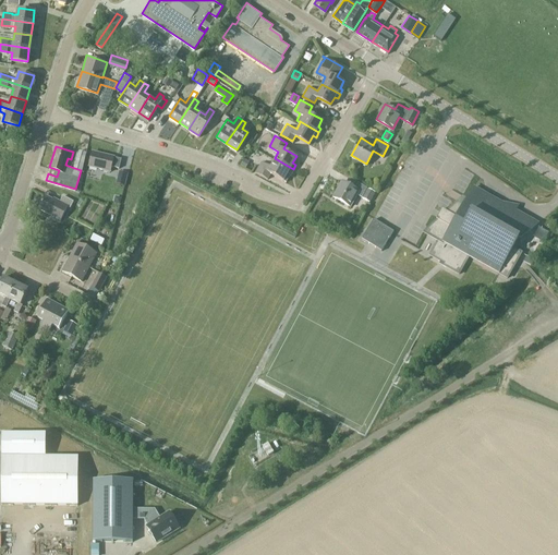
[(119,166),(121,157),(113,156),(113,155),(92,149),(88,165),(110,170),(111,165),(119,166)]
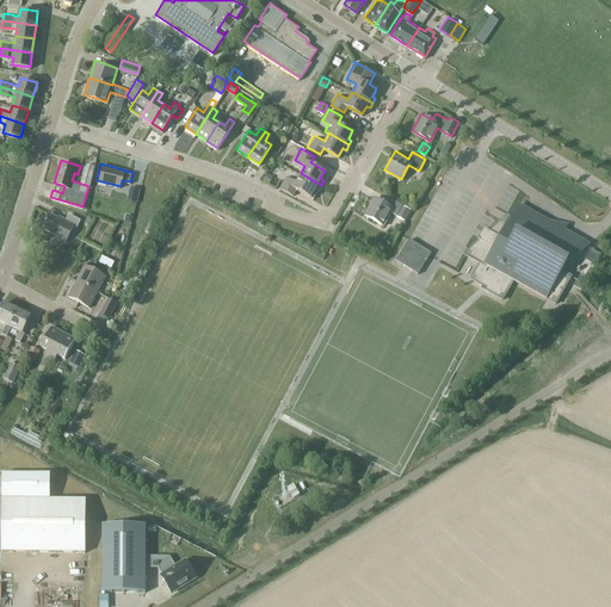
[(319,190),(321,185),(301,173),(296,180),(287,174),(279,186),(292,193),(296,187),(313,197),(318,189),(319,190)]
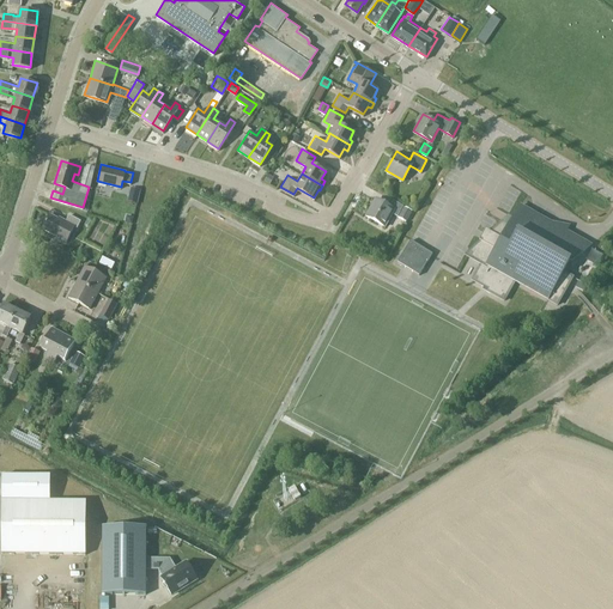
[(127,199),(137,201),(140,188),(131,186),(127,199)]
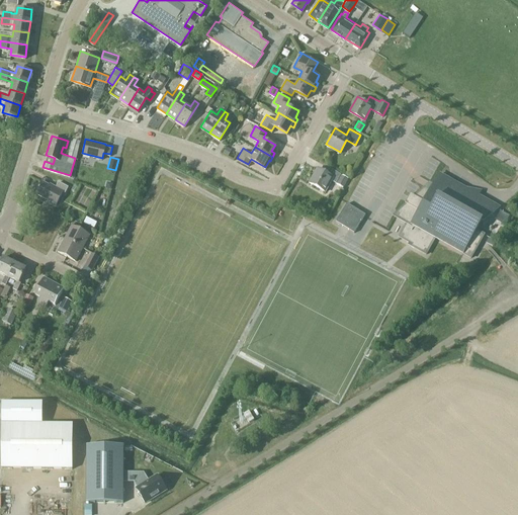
[(342,173),(330,166),(327,172),(317,167),(310,181),(325,189),(331,179),(336,181),(337,182),(343,185),(348,176),(342,173)]
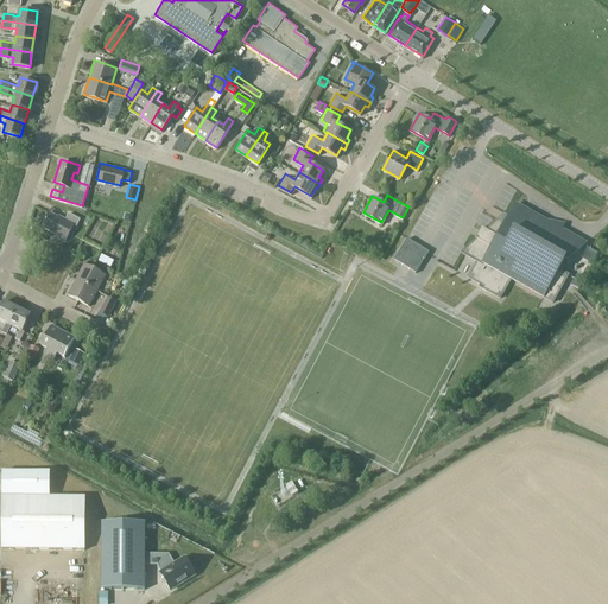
[(565,220),(548,217),(515,199),(504,221),(498,217),(486,227),(481,224),(475,236),(476,236),(460,250),(475,260),(467,275),(479,283),(477,285),(500,297),(511,278),(552,302),(569,272),(561,267),(565,259),(567,259),(587,240),(576,234),(563,226),(565,220)]
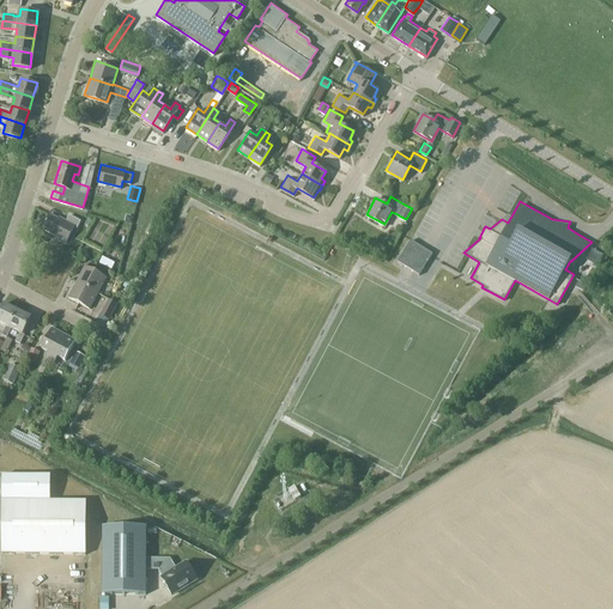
[(62,219),(49,213),(42,226),(66,239),(74,225),(77,226),(80,219),(70,213),(66,220),(64,218),(62,219)]
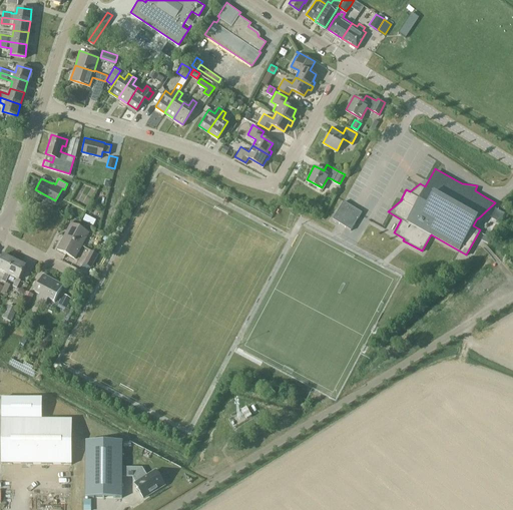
[(351,228),(362,210),(344,199),(333,217),(351,228)]
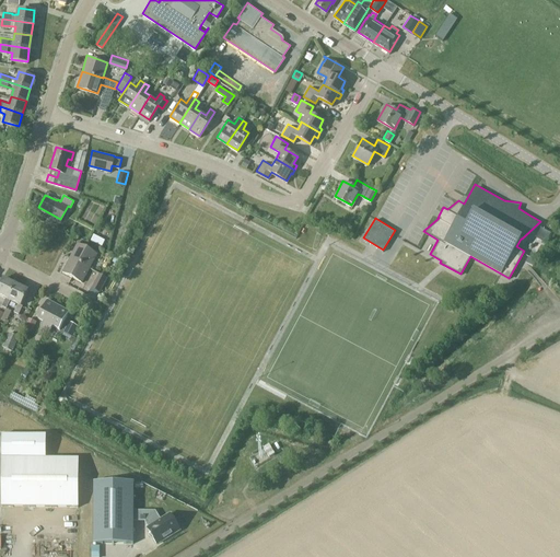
[(70,256),(89,266),(96,252),(78,242),(70,256)]
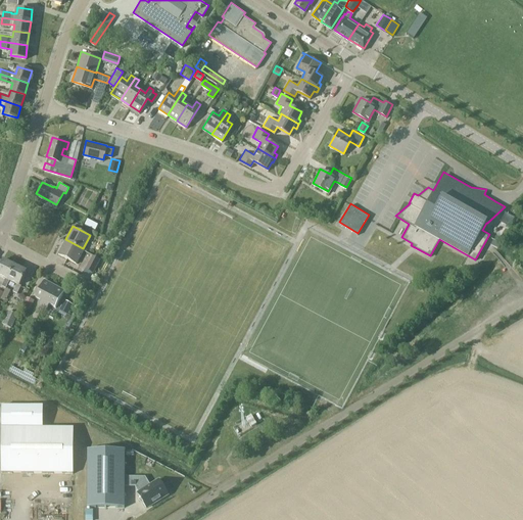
[(76,262),(83,248),(65,239),(58,252),(76,262)]
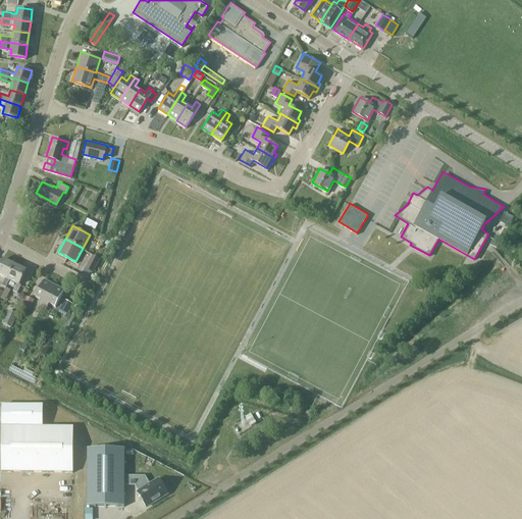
[(93,271),(100,257),(92,253),(85,266),(93,271)]
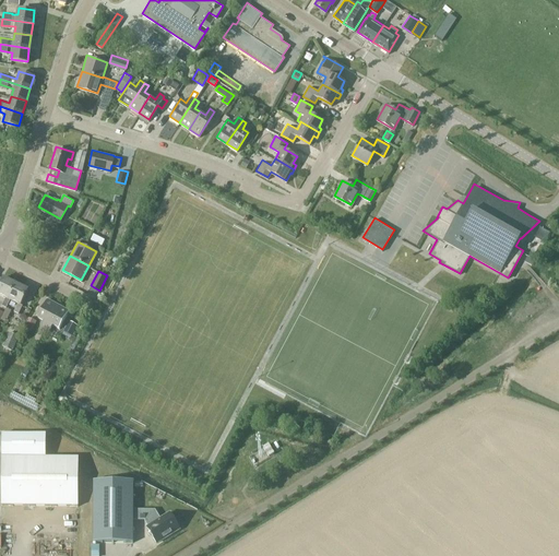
[(9,297),(15,282),(3,275),(0,281),(0,293),(6,295),(1,304),(2,305),(0,309),(3,310),(6,306),(7,306),(10,298),(9,297)]
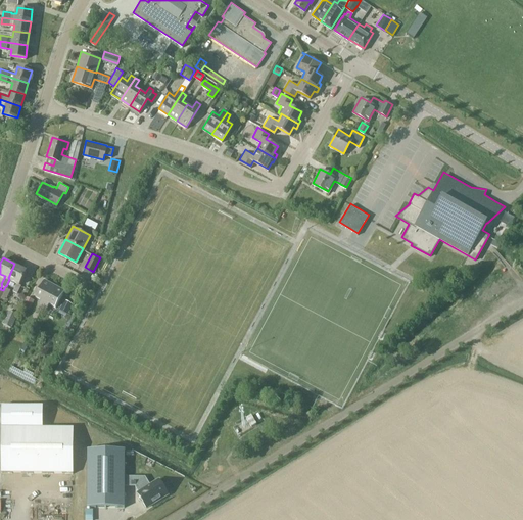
[(8,278),(9,279),(16,282),(13,290),(17,292),(20,284),(19,283),(27,269),(14,264),(8,278)]
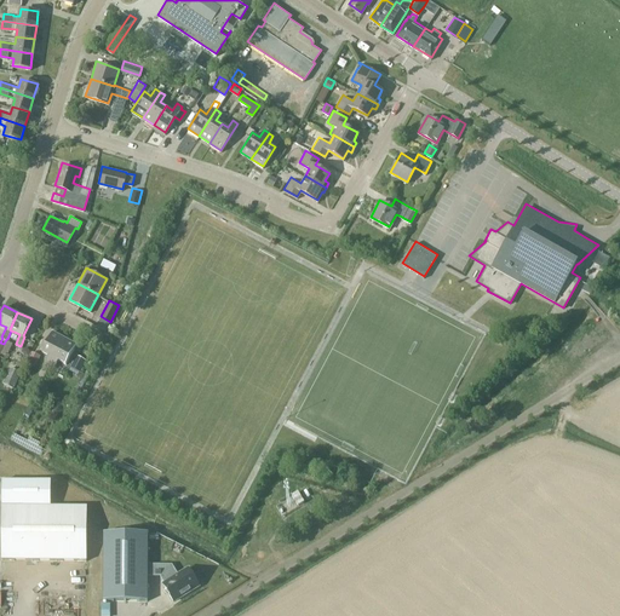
[(50,363),(64,337),(52,329),(41,350),(49,353),(45,361),(50,363)]
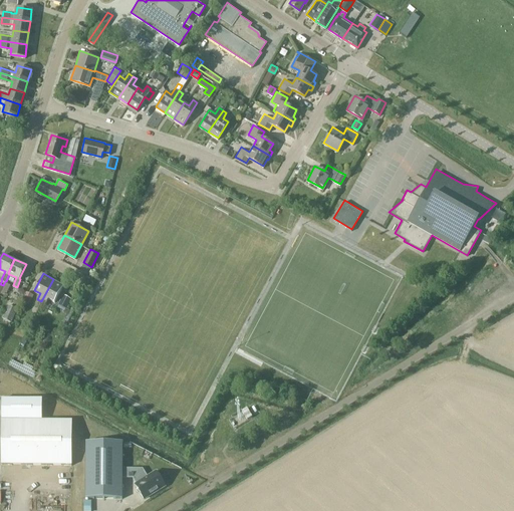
[(53,279),(41,301),(45,303),(48,297),(54,300),(63,284),(53,279)]
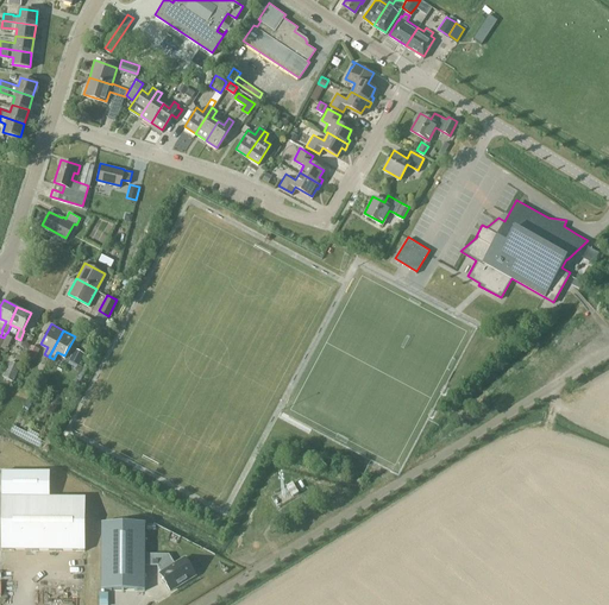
[(35,359),(39,347),(31,342),(25,354),(35,359)]
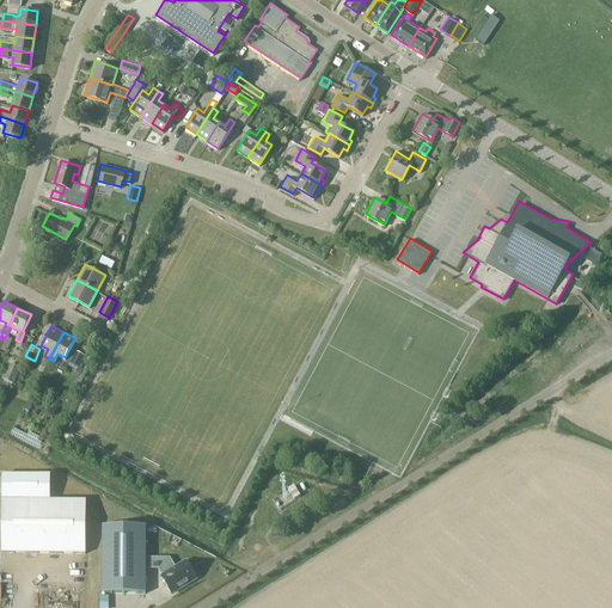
[(78,364),(85,354),(75,349),(69,360),(78,364)]
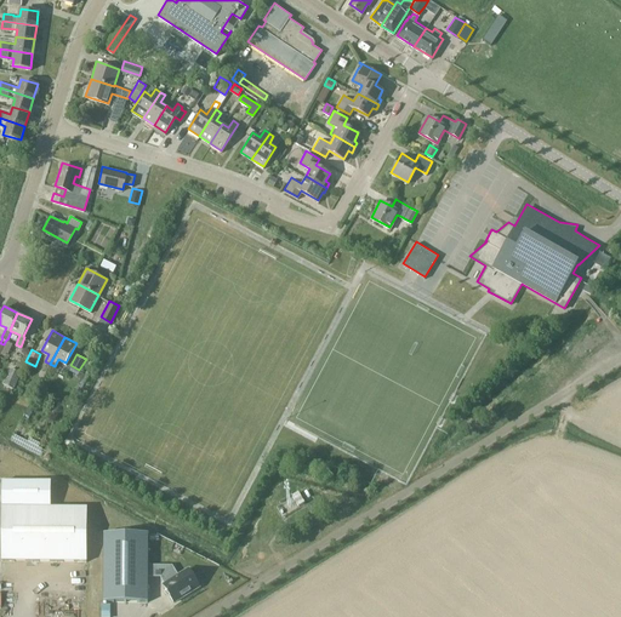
[(13,388),(21,371),(10,366),(3,382),(13,388)]
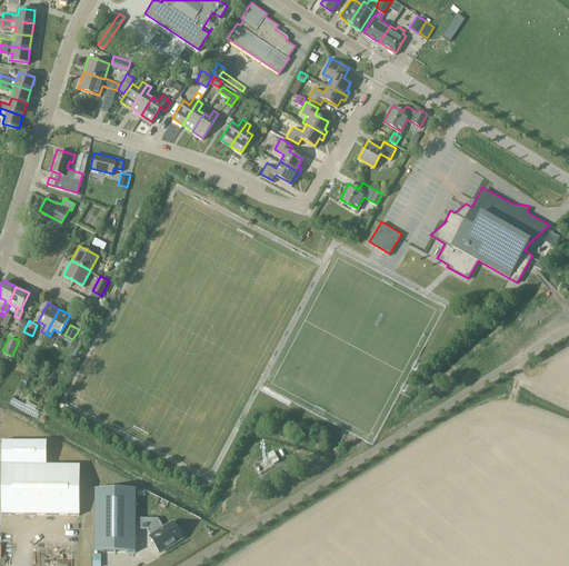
[(47,440),(2,439),(1,513),(79,513),(79,464),(46,464),(47,440)]
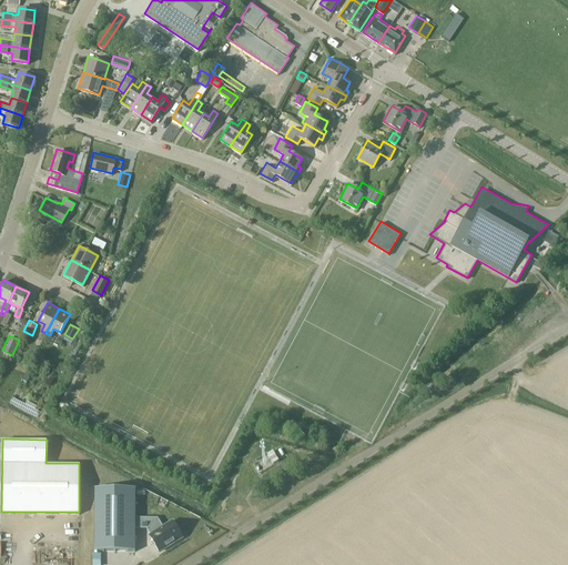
[(273,462),(279,458),(273,449),(266,452),(273,462)]
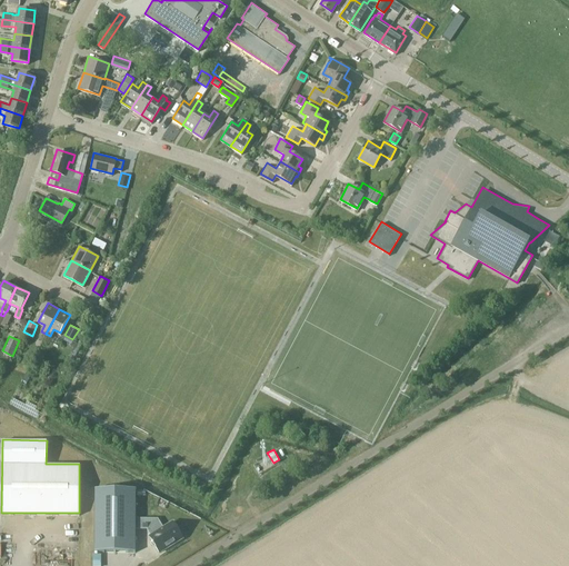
[(95,550),(135,550),(136,487),(95,487),(95,550)]
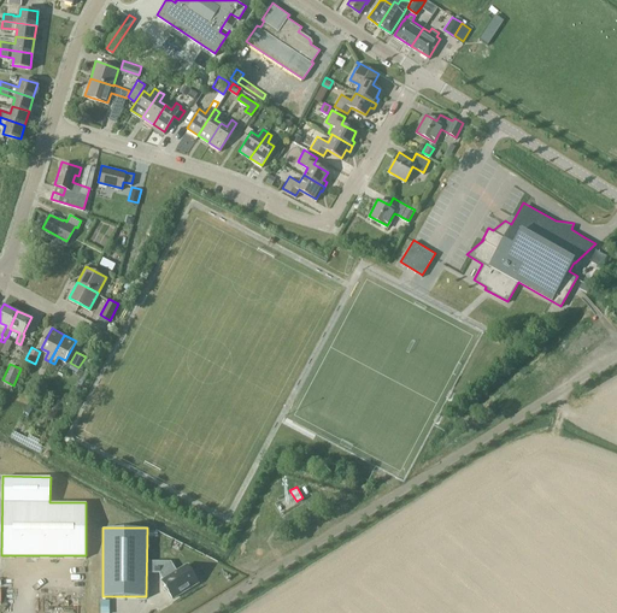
[(172,563),(172,560),(147,560),(147,572),(159,572),(159,571),(172,563)]
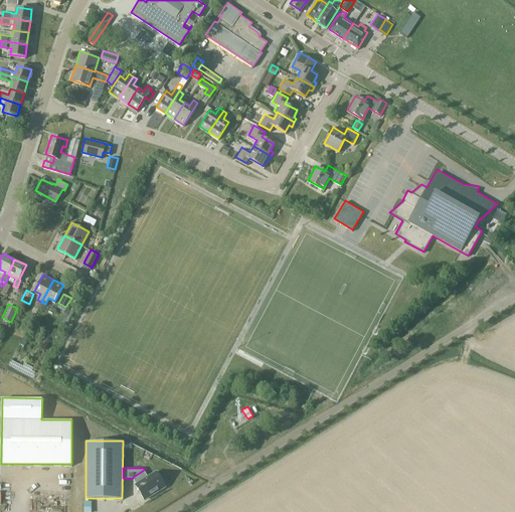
[(179,478),(174,469),(163,476),(168,484),(179,478)]
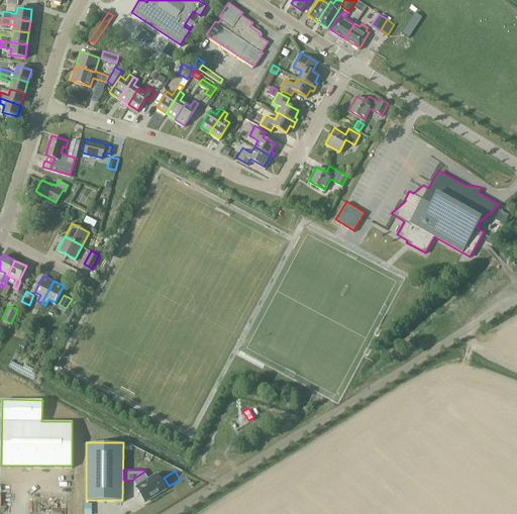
[(166,487),(157,473),(148,477),(144,472),(133,479),(133,480),(136,485),(135,486),(144,500),(166,487)]
